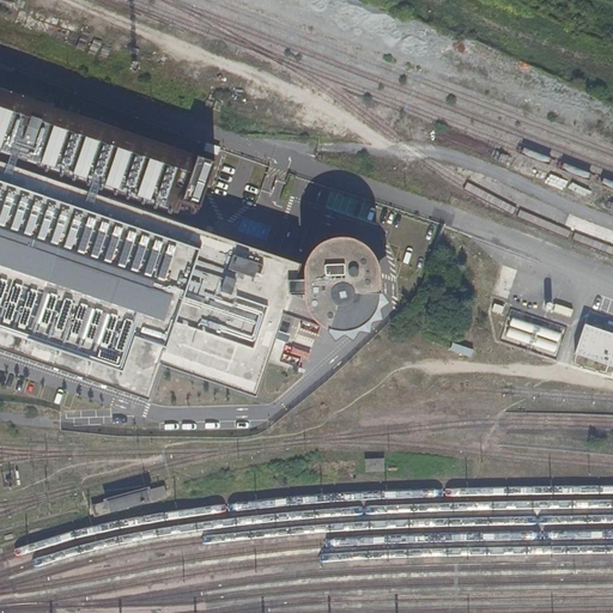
[(214,163),(0,89),(0,152),(195,219),(214,163)]
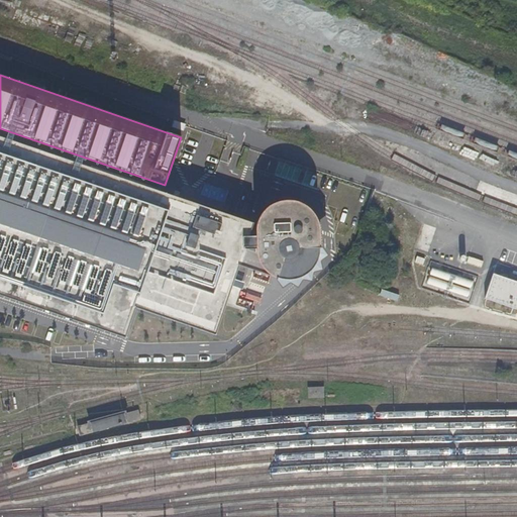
[(60,162),(0,140),(0,295),(127,338),(138,308),(217,334),(223,316),(227,302),(240,265),(245,248),(252,226),(203,209),(60,162)]
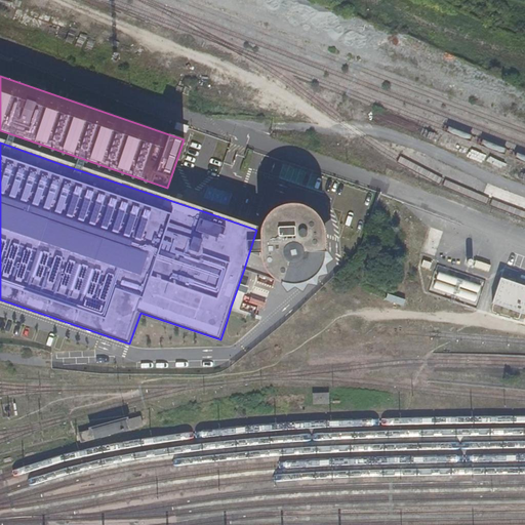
[(269,213),(265,219),(263,227),(263,250),(264,257),(249,252),(244,269),(283,281),(290,283),(298,283),(306,281),(313,278),(318,273),(322,266),(325,258),(326,250),(325,232),(323,225),(320,217),(316,211),(310,207),(304,204),(295,202),(288,203),(281,205),(275,208),(269,213)]
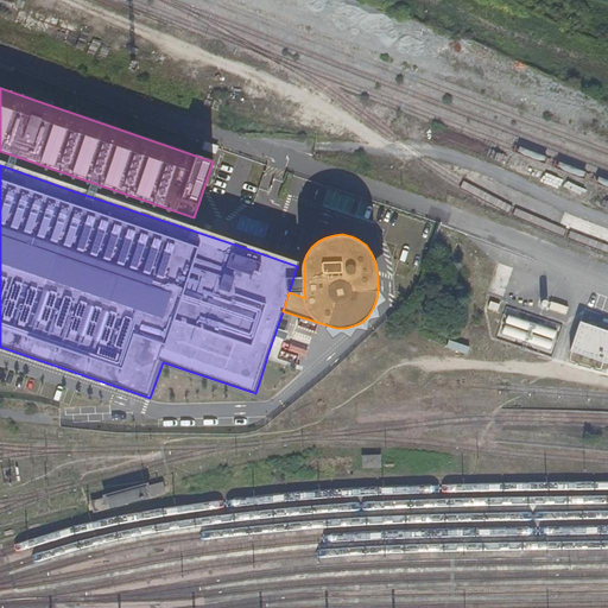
[(468,285),(486,291),(491,277),(474,271),(468,285)]
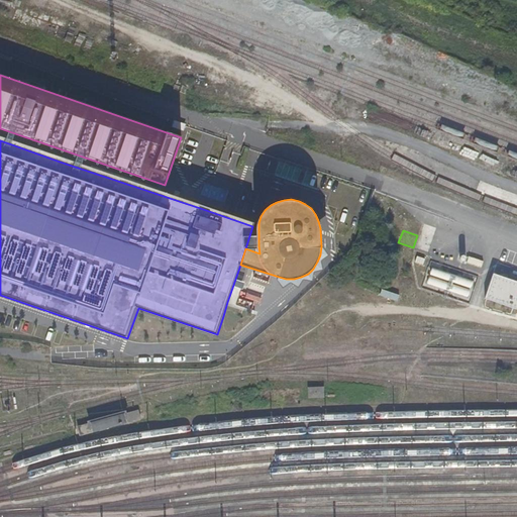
[(469,257),(467,263),(481,267),(483,262),(469,257)]
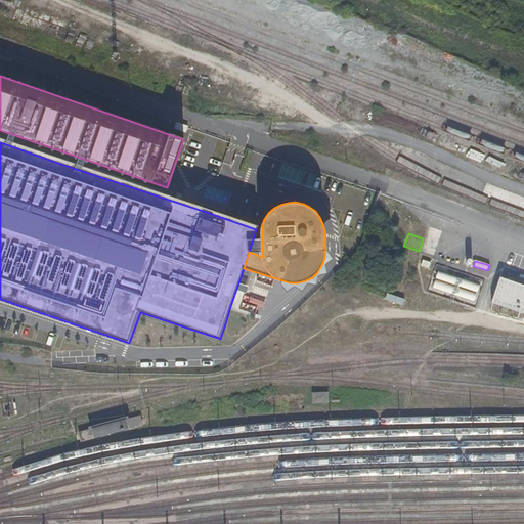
[(473,302),(476,292),(477,292),(480,285),(437,272),(432,290),(473,302)]
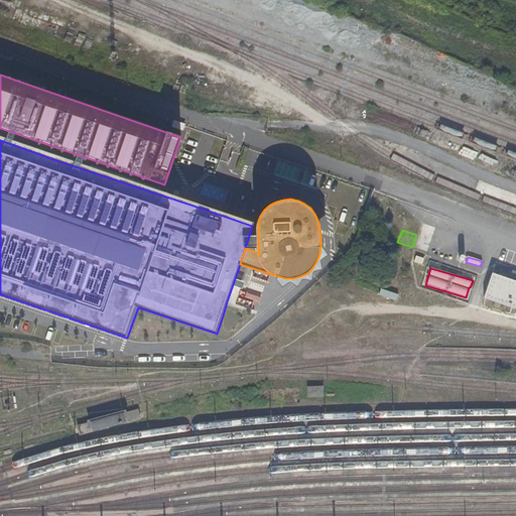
[(515,281),(494,274),(486,298),(515,308),(515,281)]
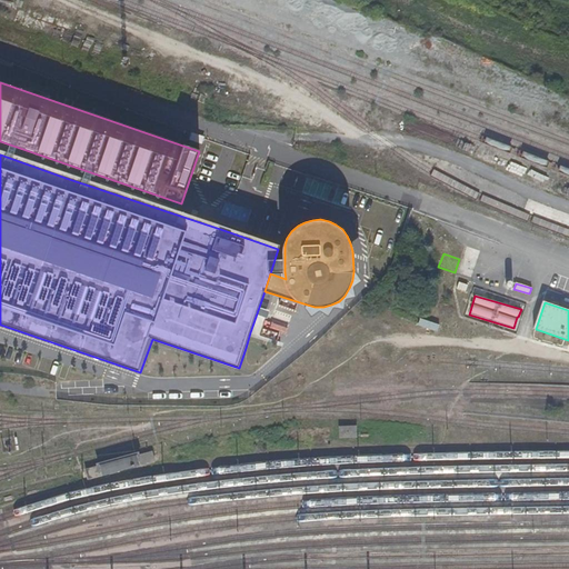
[(360,427),(343,427),(343,438),(360,438),(360,427)]
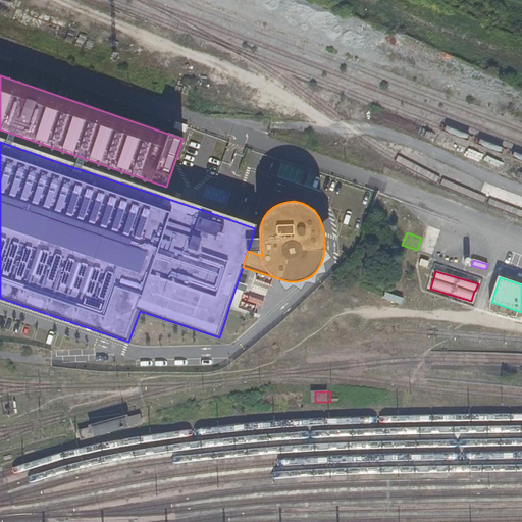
[(112,416),(65,429),(68,439),(115,426),(112,416)]
